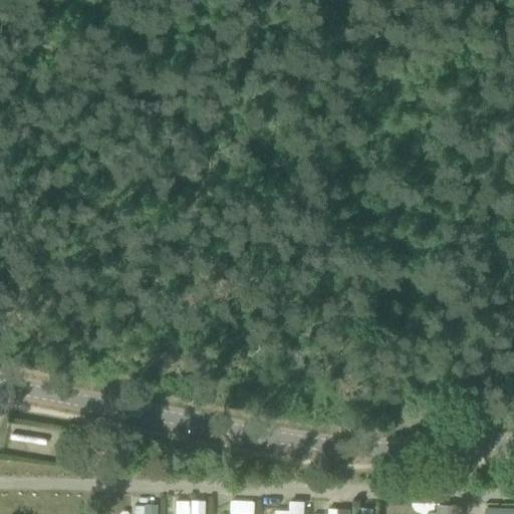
[(204,513),(205,499),(175,499),(174,513),(204,513)]
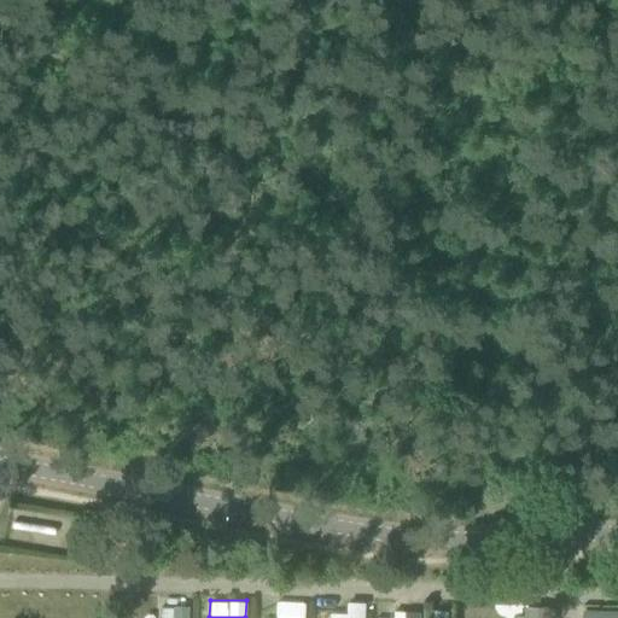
[(274,617),(303,617),(304,601),(275,600),(274,617)]
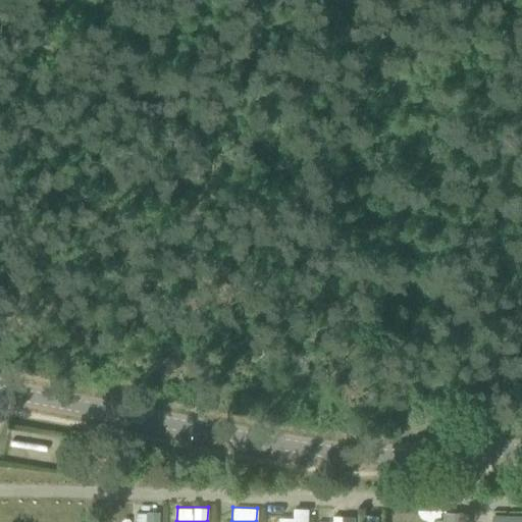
[(277,521),(308,521),(309,508),(293,508),(293,517),(278,517),(277,521)]
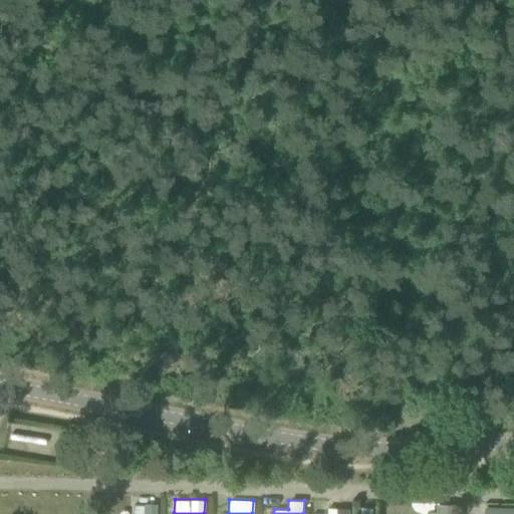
[(132,513),(157,513),(158,504),(133,503),(132,513)]
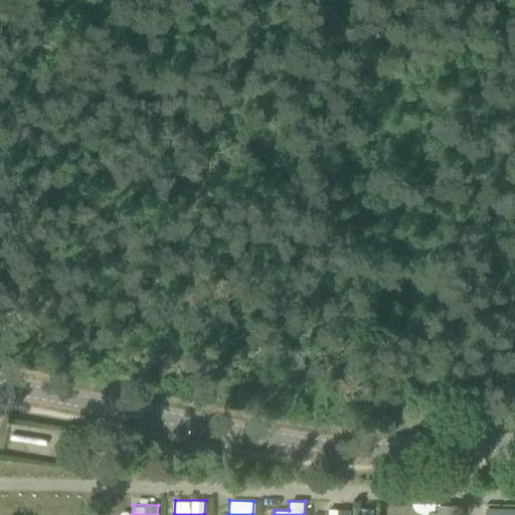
[(423,514),(458,514),(459,506),(439,505),(439,514),(423,514)]
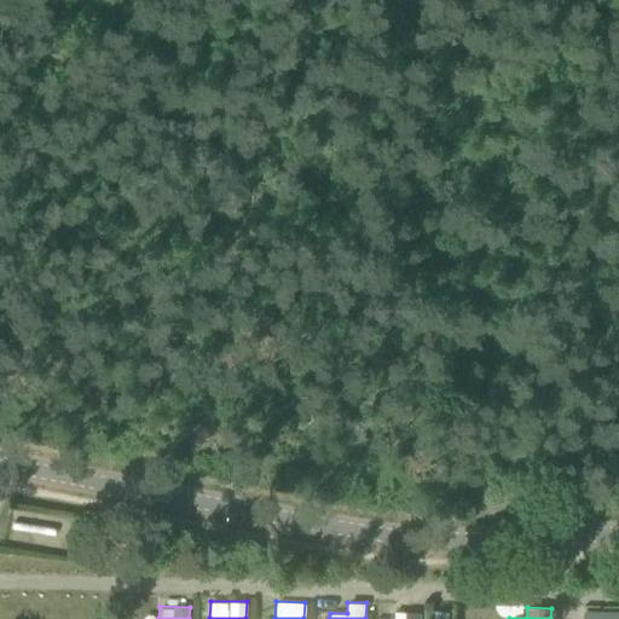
All buildings are outlined.
